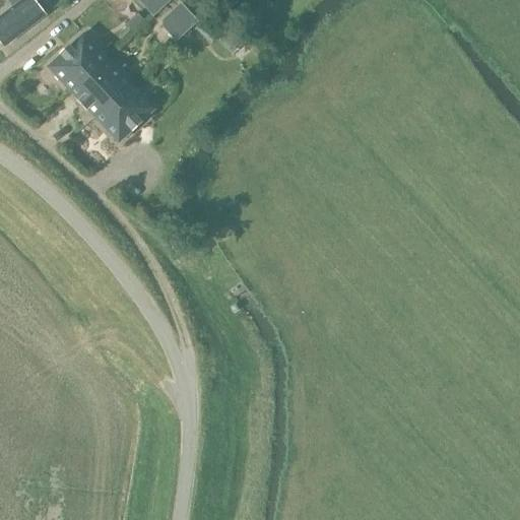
[(34,0),(22,0),(0,17),(0,41),(4,47),(46,15),(34,0)]
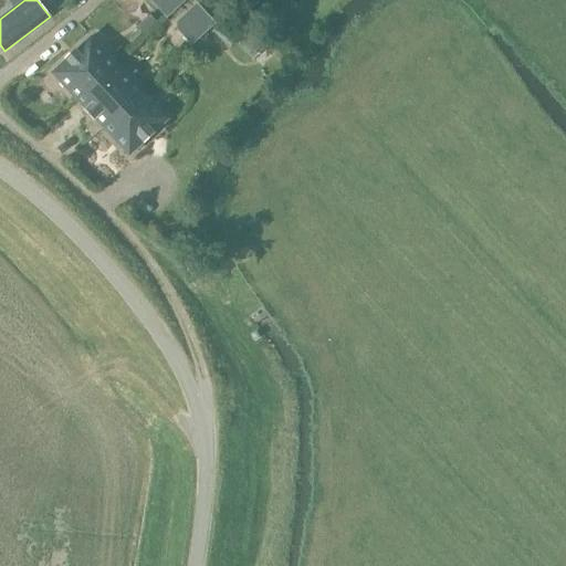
[(66,0),(38,0),(51,16),(69,2),(66,0)]
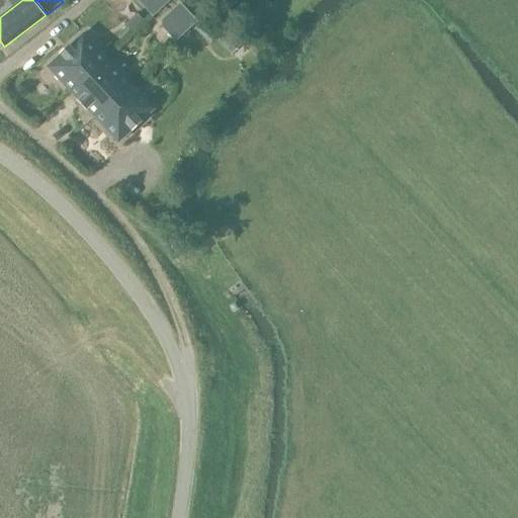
[(113,0),(121,11),(134,3),(131,0),(113,0)]
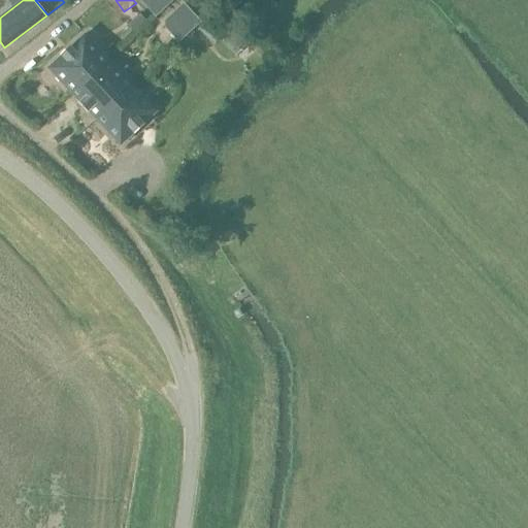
[(143,0),(157,14),(172,0),(143,0)]
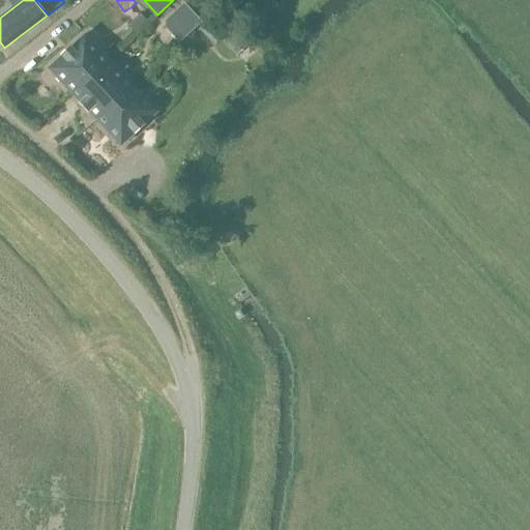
[(178,16),(192,31),(201,23),(187,7),(178,16)]
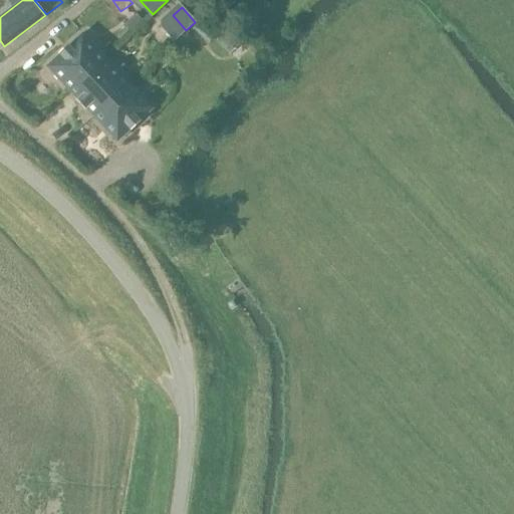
[(194,28),(208,43),(218,33),(204,18),(194,28)]
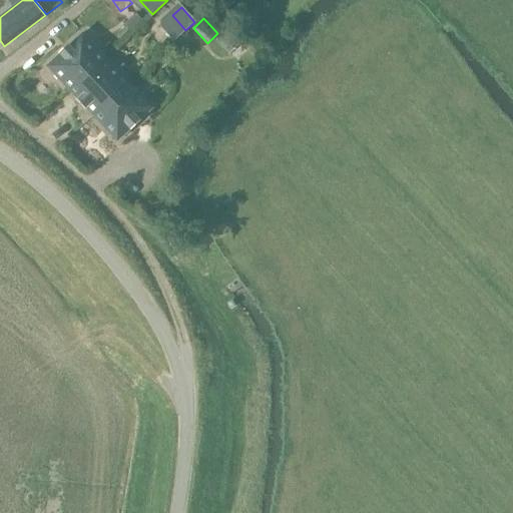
[(47,66),(71,91),(106,58),(82,33),(47,66)]
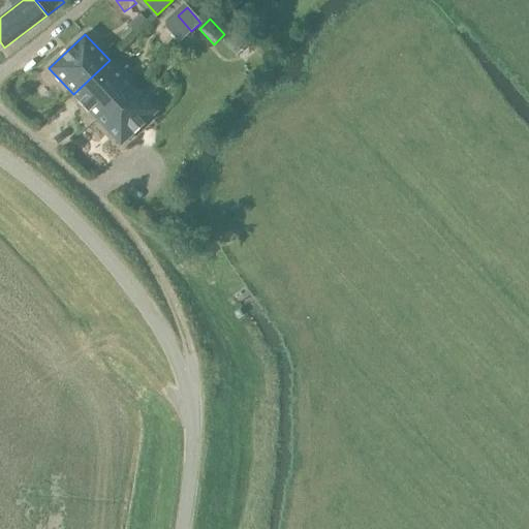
[(73,94),(96,119),(132,85),(110,60),(73,94)]
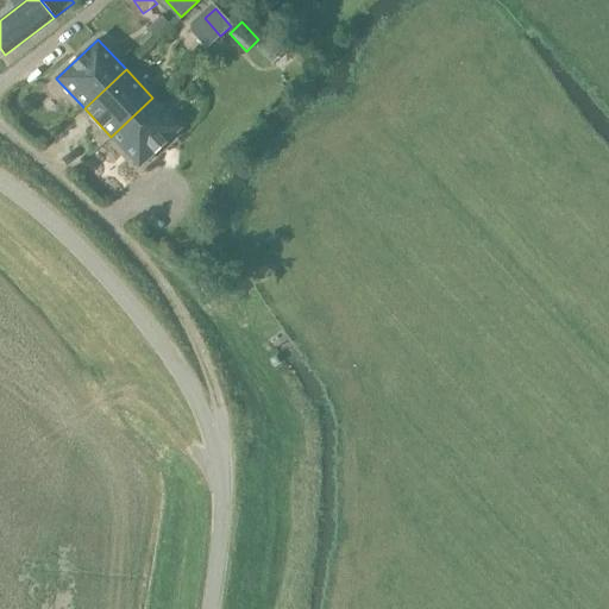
[(152,98),(111,137),(139,168),(181,129),(152,98)]
